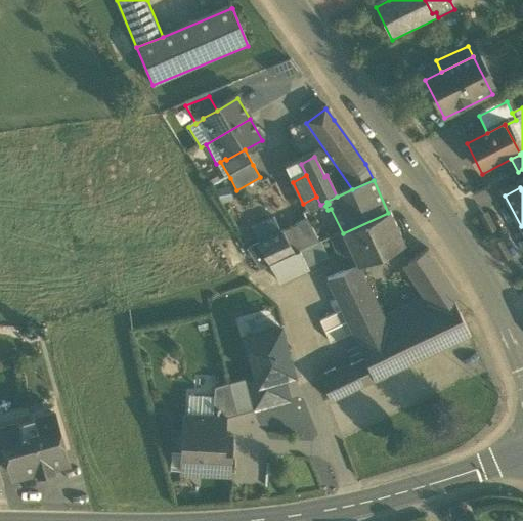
[(388,213),(343,233),(357,266),(358,267),(359,267),(406,246),(390,213),(388,213)]
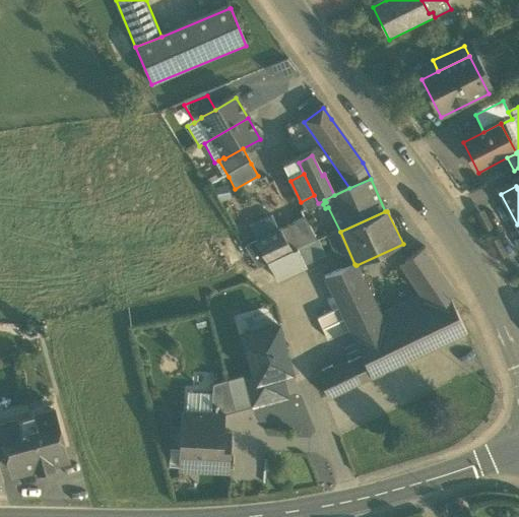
[(279,236),(278,232),(272,217),(250,228),(257,246),(279,236)]
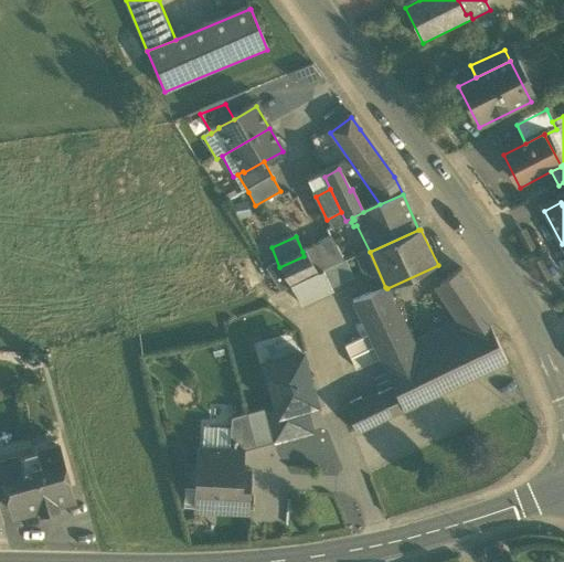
[(302,252),(304,256),(309,254),(315,266),(327,261),(331,269),(344,263),(331,237),(302,252)]
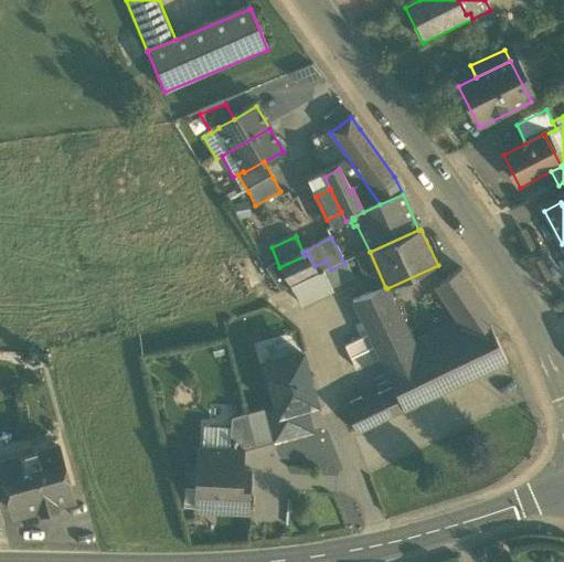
[(376,292),(385,287),(370,252),(360,256),(376,292)]
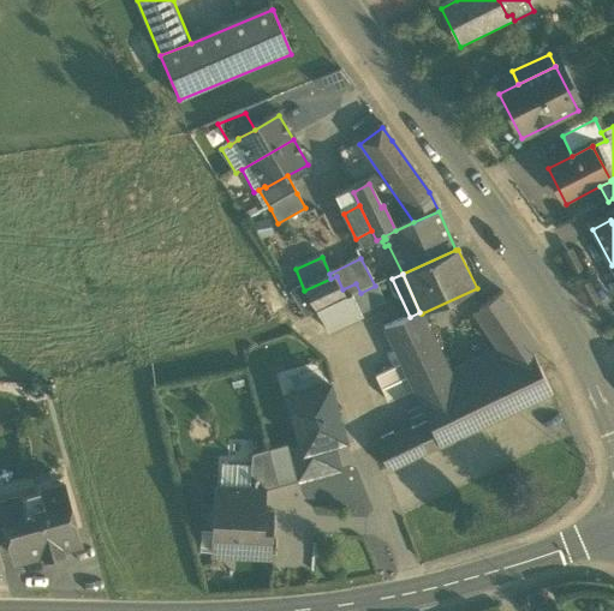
[(331,279),(304,291),(316,312),(317,312),(347,299),(343,289),(337,276),(331,279)]
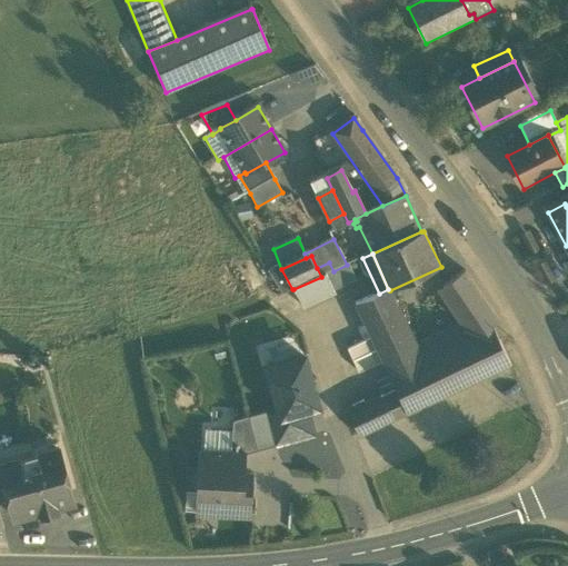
[(329,262),(317,268),(321,277),(326,275),(334,271),(329,262)]
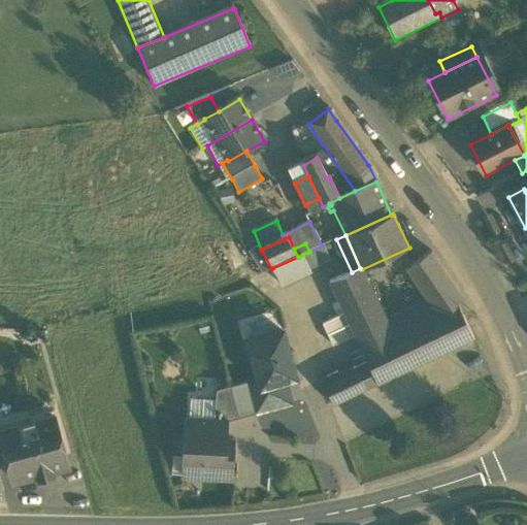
[(309,252),(302,255),(309,270),(330,261),(323,245),(322,245),(309,252)]
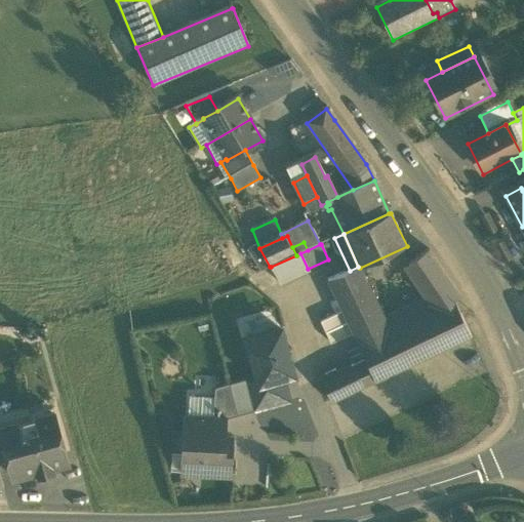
[(260,272),(270,267),(259,248),(248,253),(260,272)]
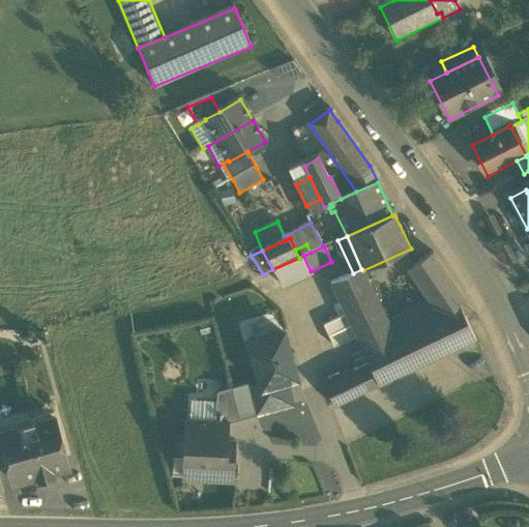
[(357,339),(368,361),(380,386),(476,340),(459,304),(465,300),(433,254),(412,268),(418,275),(413,279),(429,302),(437,313),(393,333),(388,322),(363,270),(362,270),(361,269),(353,273),(331,284),(347,316),(357,339)]
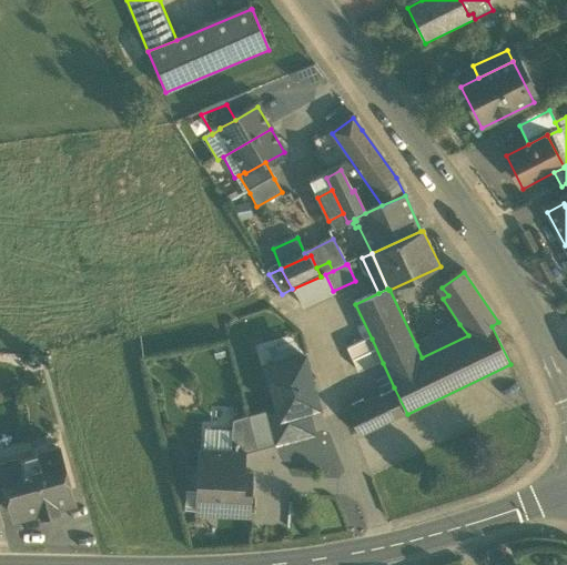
[(335,295),(333,291),(325,274),(321,276),(293,289),(304,310),(335,295)]
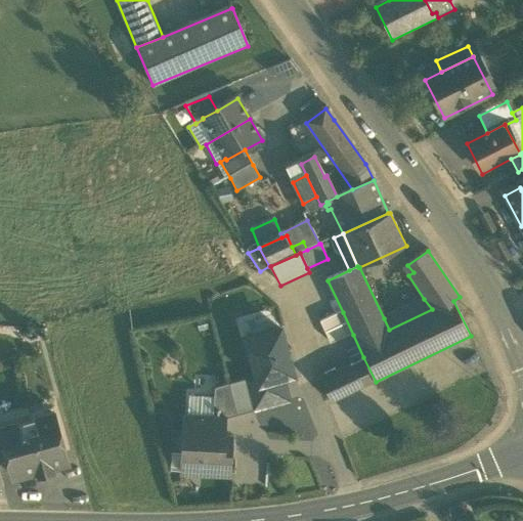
[(424,299),(384,318),(389,330),(432,309),(424,299)]
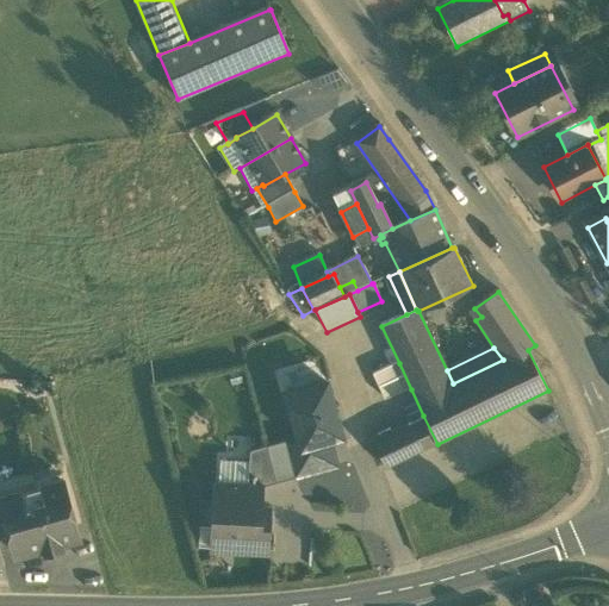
[(373,376),(385,401),(411,389),(399,363),(373,376)]
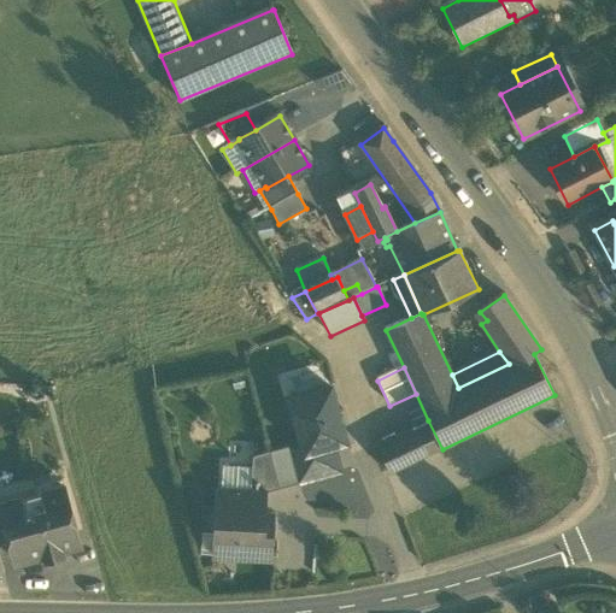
[(303,443),(305,453),(333,444),(345,441),(329,388),(291,399),(303,443)]
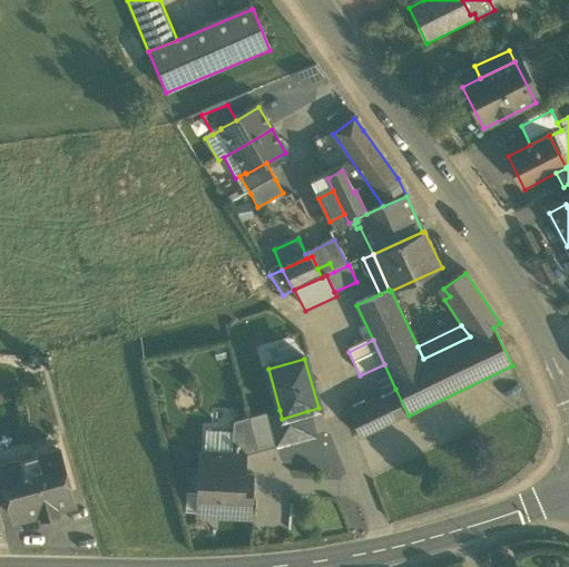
[(360,439),(409,416),(395,389),(347,412),(360,439)]
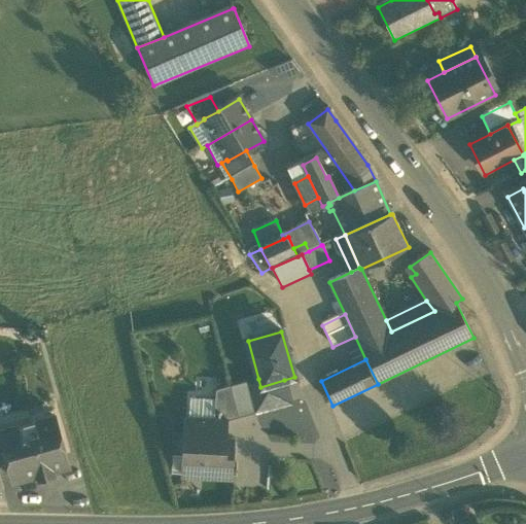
[(246,382),(255,414),(290,404),(284,380),(260,387),(258,379),(246,382)]
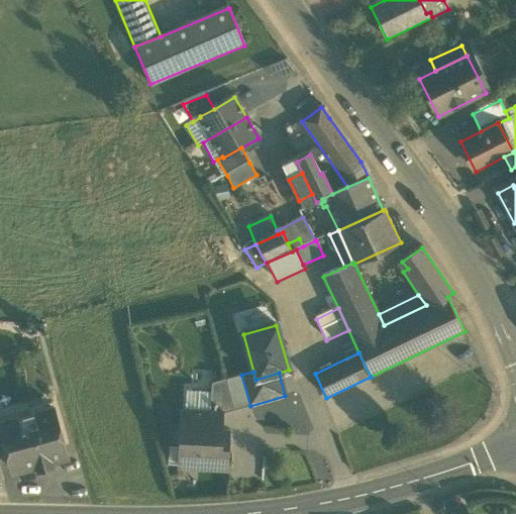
[(241,375),(226,380),(234,410),(250,406),(241,375)]
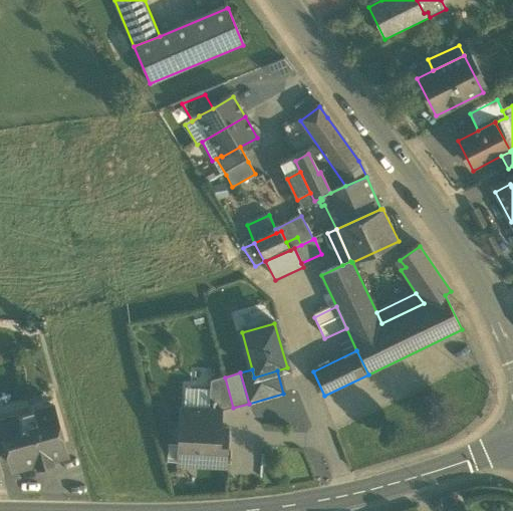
[(220,411),(220,412),(233,408),(225,377),(211,381),(209,411),(220,411)]
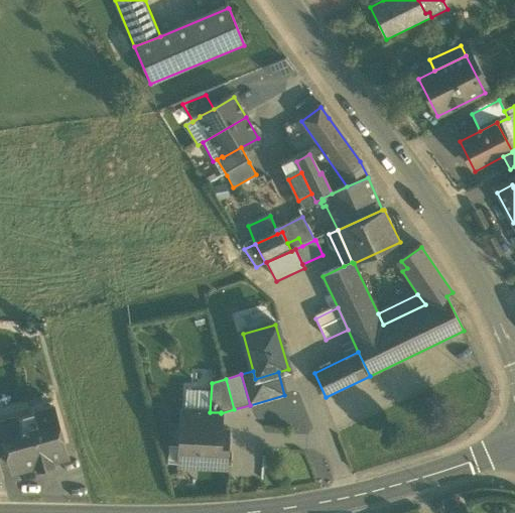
[(0,421),(0,425),(13,471),(37,465),(38,468),(51,465),(50,461),(67,456),(53,407),(0,421)]
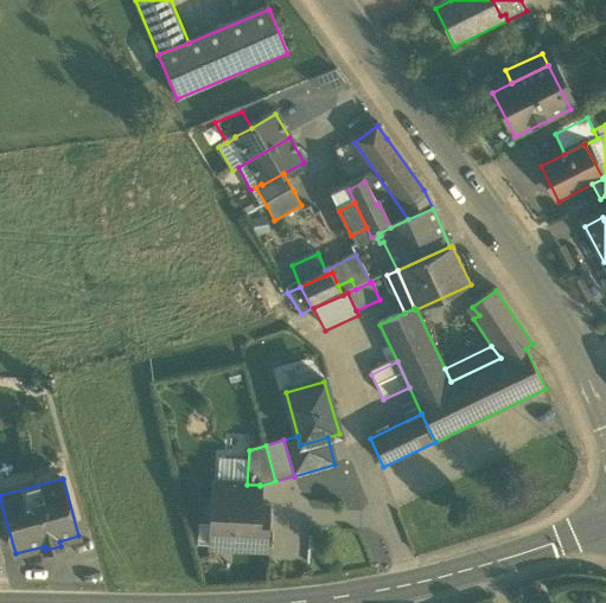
[(211,549),(265,552),(268,506),(260,506),(260,486),(260,485),(247,485),(215,483),(214,505),(206,511),(205,519),(212,526),(211,549)]
